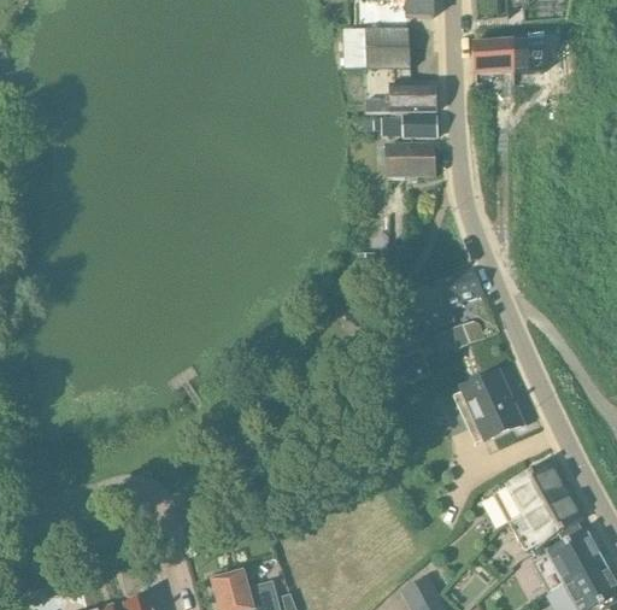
[(409,27),(409,15),(433,15),(432,0),(360,0),(360,27),(409,27)]
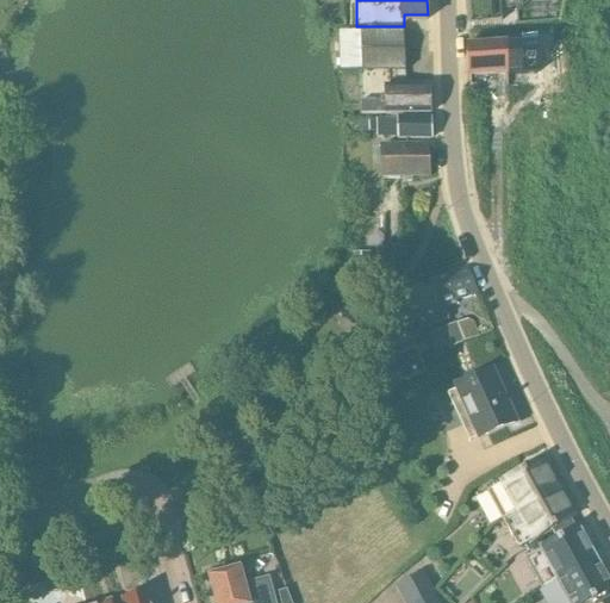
[(470,0),(472,17),(502,16),(500,0),(470,0)]
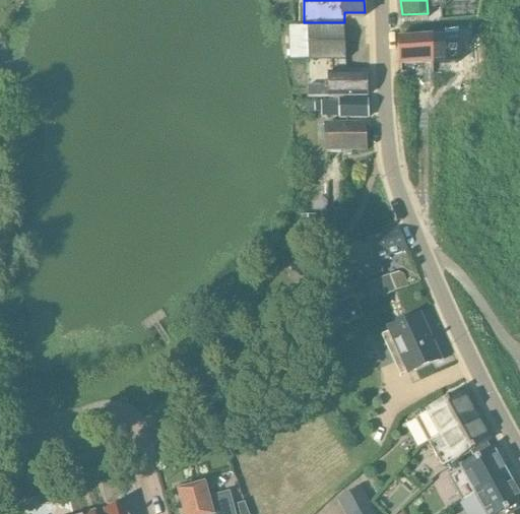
[(451,0),(452,12),(474,12),(473,0),(451,0)]
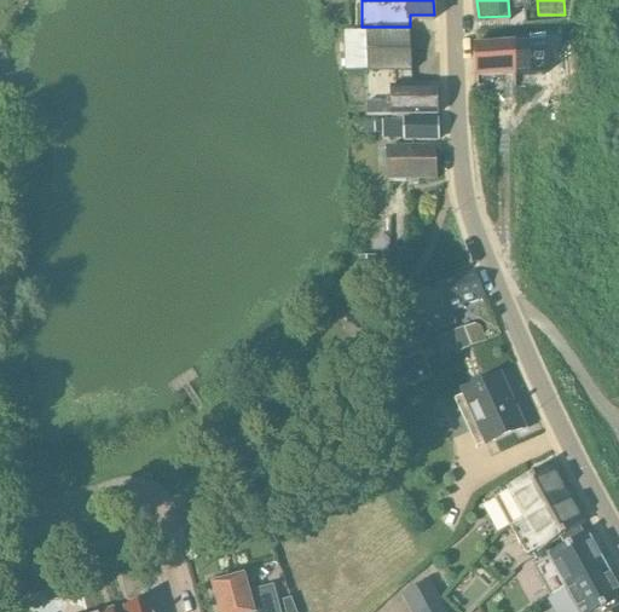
[(528,104),(553,103),(618,99),(618,36),(599,38),(597,22),(524,26),(525,42),(515,42),(515,39),(475,40),(475,50),(475,70),(515,69),(515,56),(526,56),(528,104)]
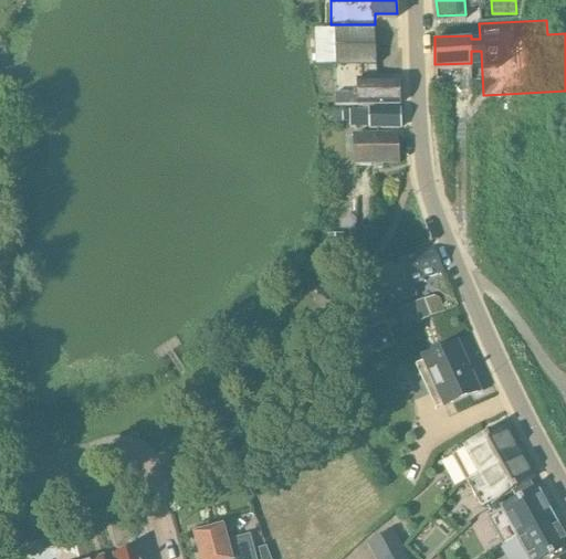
[(333,62),(358,61),(376,61),(376,24),(354,25),(338,25),(315,25),(315,62),(333,62)]
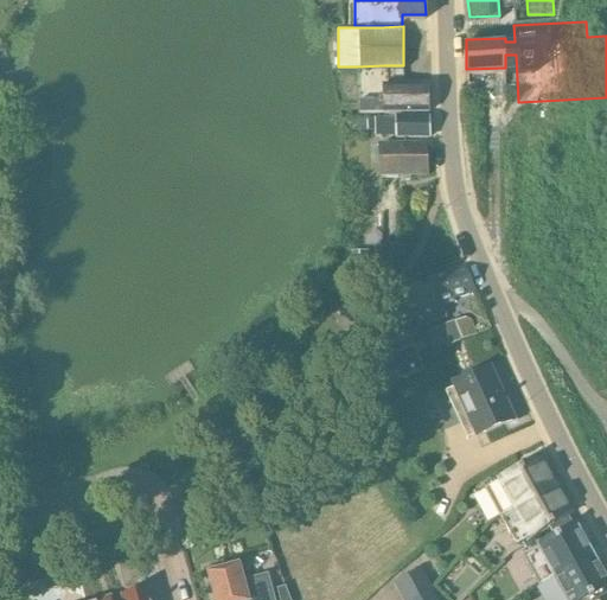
[(359,109),(387,109),(428,107),(427,80),(385,82),(385,96),(359,97),(359,109)]
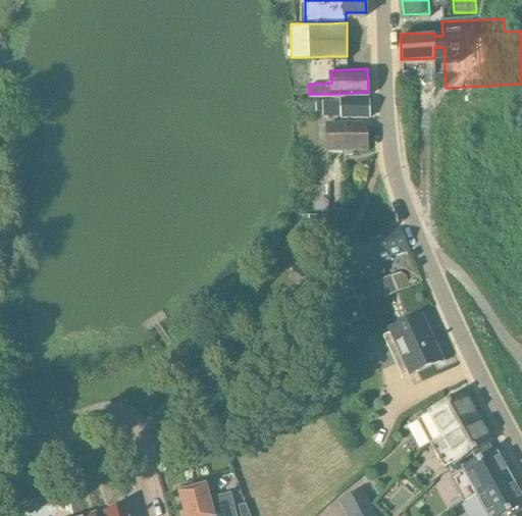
[(342,110),(342,115),(369,114),(368,96),(348,96),(324,98),(325,110),(342,110)]
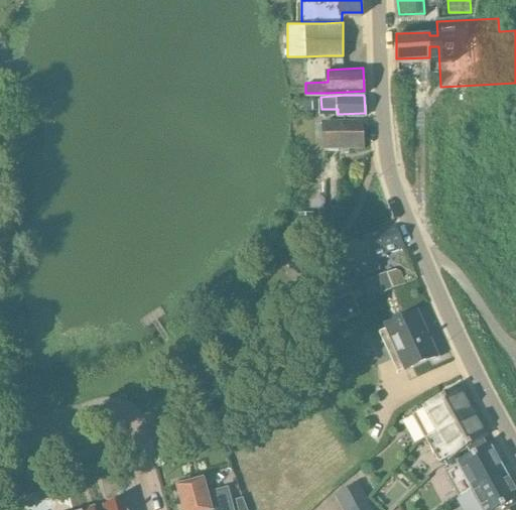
[(324,118),(324,126),(325,146),(363,144),(361,117),(338,118),(324,118)]
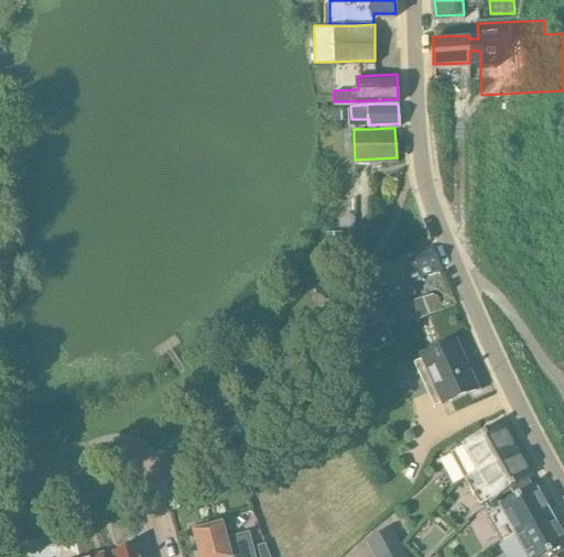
[(314,224),(311,238),(321,240),(324,226),(314,224)]
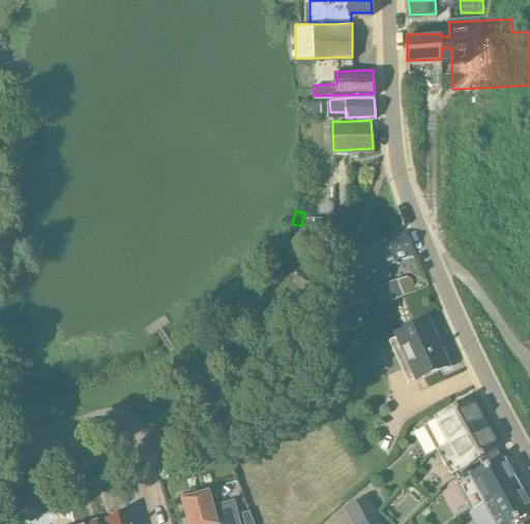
[(406,228),(379,238),(385,253),(377,256),(379,261),(374,263),(376,268),(369,270),(366,266),(358,269),(362,282),(389,271),(384,259),(396,255),(414,248),(406,228)]
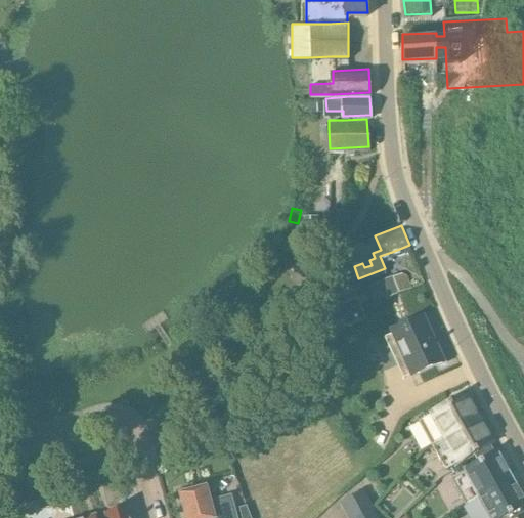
[(381,250),(375,235),(354,244),(355,248),(346,251),(351,267),(354,266),(362,263),(364,267),(372,265),(369,260),(375,258),(373,253),(381,250)]
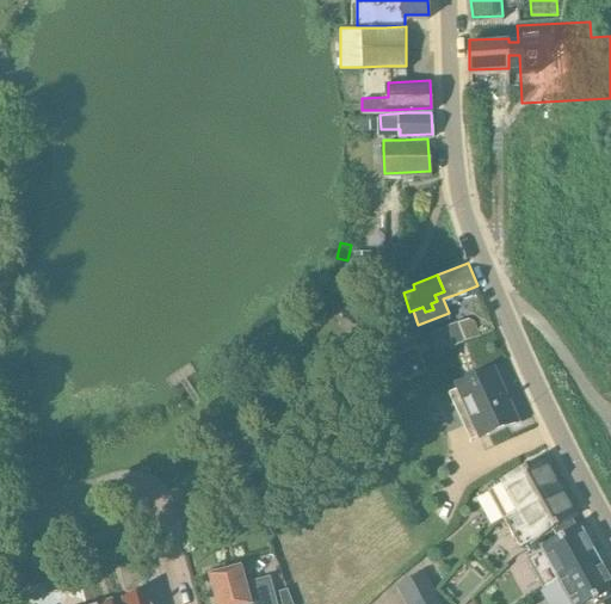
[(451,328),(456,341),(470,336),(463,318),(444,325),(445,330),(451,328)]
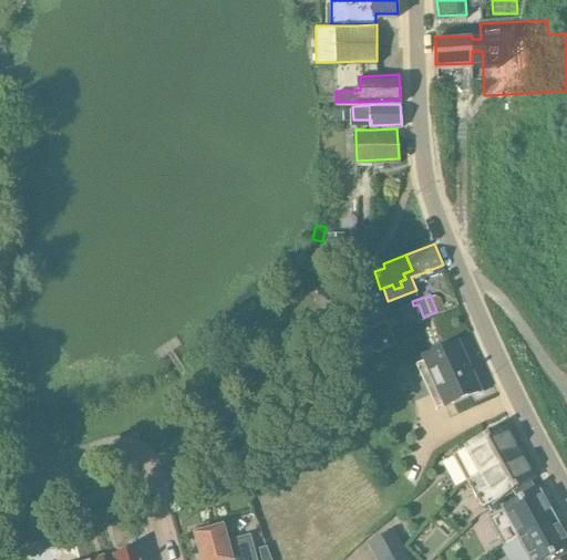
[(413,306),(412,301),(401,306),(408,322),(423,317),(419,304),(413,306)]
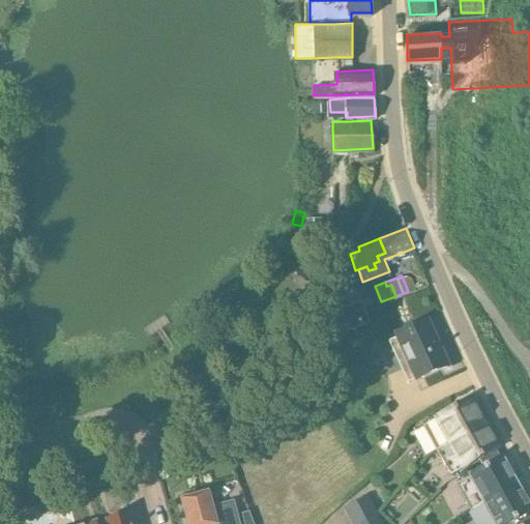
[(329,299),(335,314),(328,316),(328,315),(313,321),(318,337),(369,318),(357,289),(329,299)]
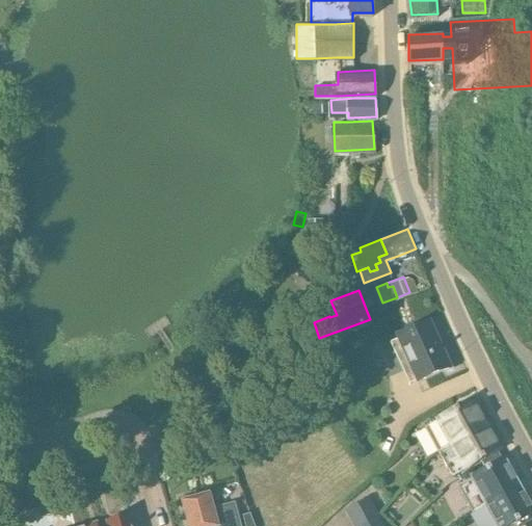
[(451,364),(430,317),(397,333),(398,335),(391,338),(397,352),(404,349),(418,378),(451,364)]
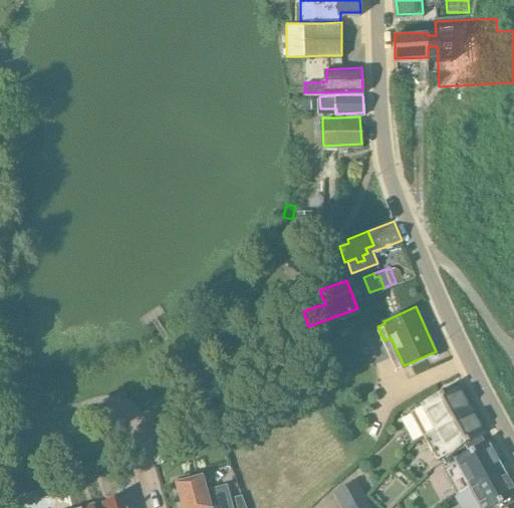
[(411,409),(424,433),(470,407),(456,383),(442,391),(438,393),(438,394),(411,409)]
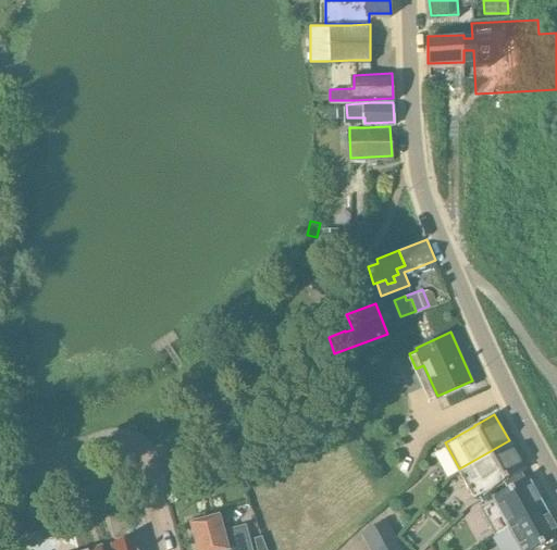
[(504,477),(506,483),(523,472),(521,467),(523,466),(509,440),(459,469),(473,495),(504,477)]
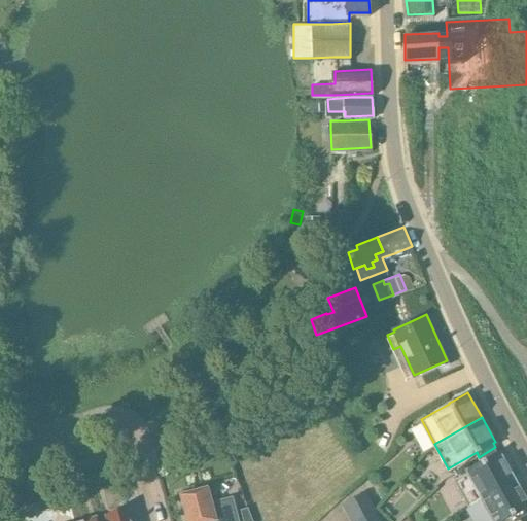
[(467,504),(515,478),(500,451),(498,452),(495,447),(479,457),(481,461),(453,477),(467,504)]
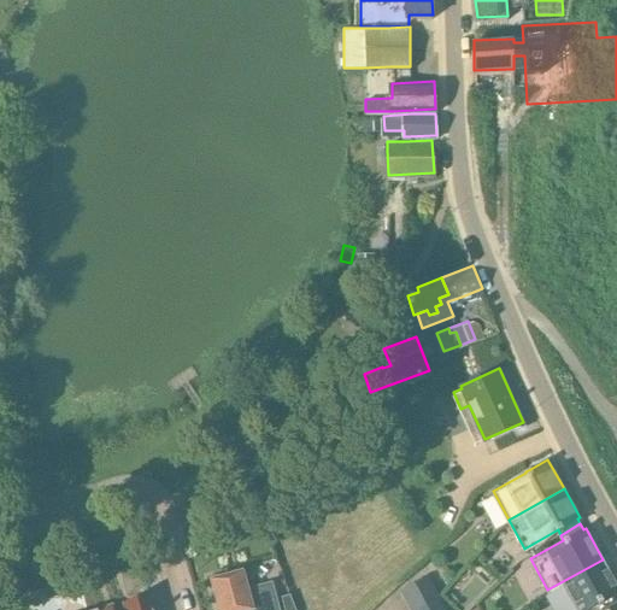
[(585,609),(598,603),(601,608),(616,598),(616,585),(603,559),(547,590),(558,609),(585,609)]
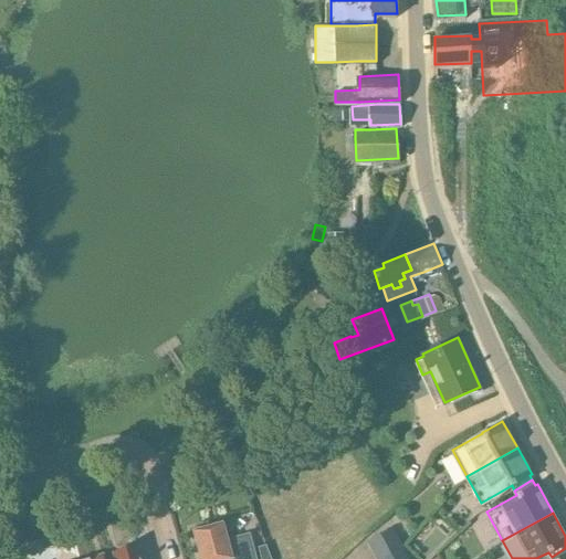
[(194,528),(201,558),(219,558),(231,556),(231,558),(257,558),(249,530),(228,536),(222,520),(211,524),(210,519),(195,524),(196,527),(194,528)]
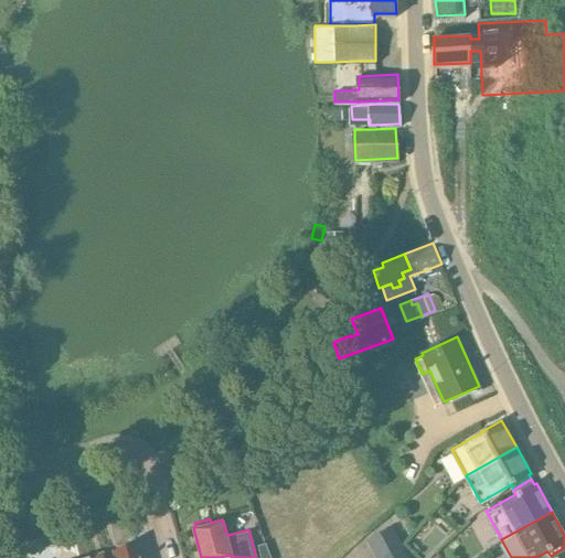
[(366,537),(377,556),(402,543),(391,524),(366,537)]
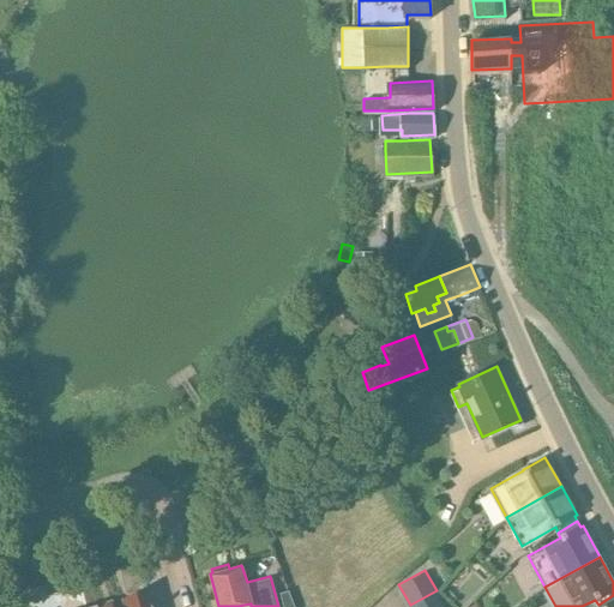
[(295,606),(289,587),(280,590),(283,606),(295,606)]
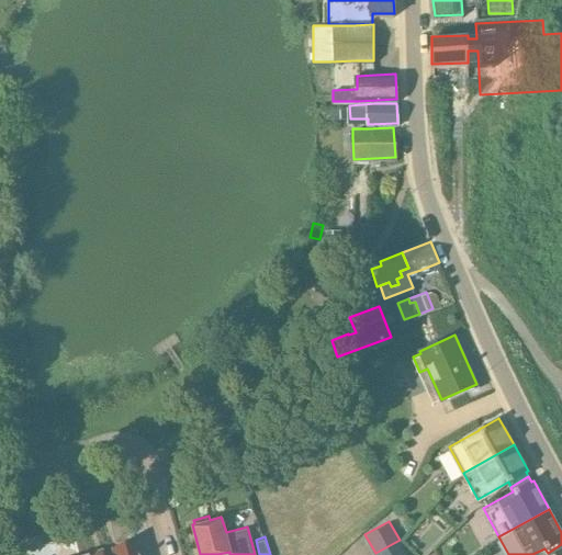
[(142,554),(137,540),(113,546),(115,554),(142,554)]
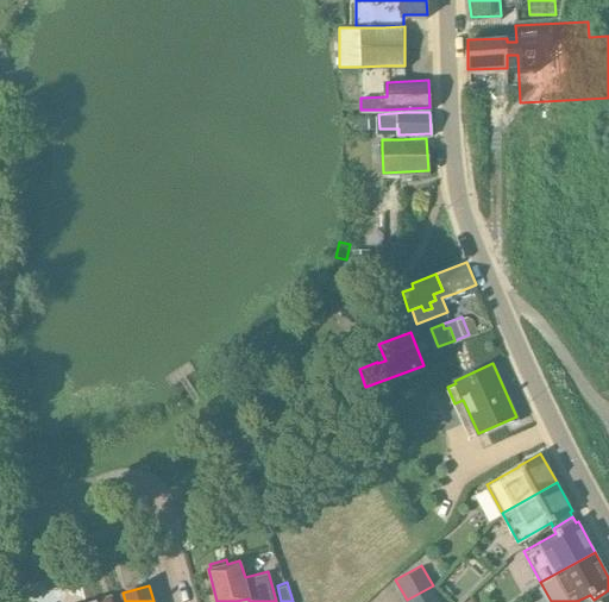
[(441,601),(433,585),(407,600),(408,601),(441,601)]
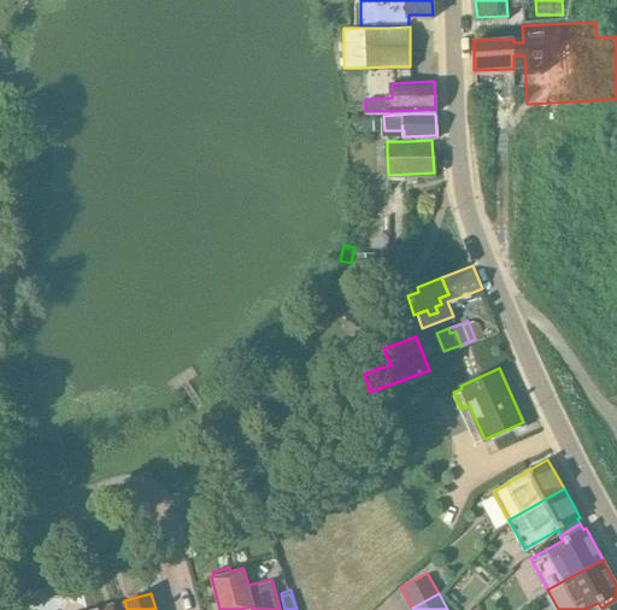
[(616,609),(616,598),(601,608),(601,609),(616,609)]
